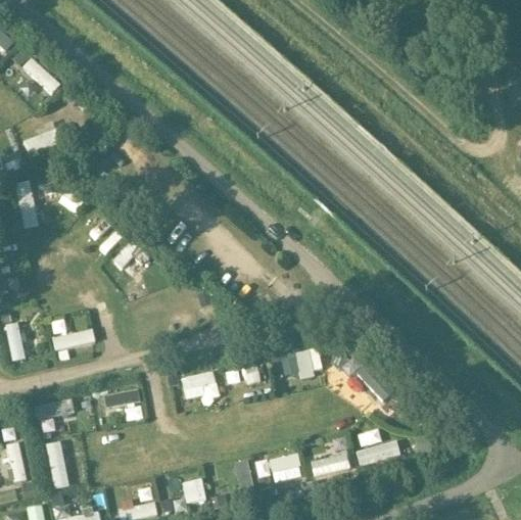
[(0,48),(3,52),(12,43),(0,30),(0,48)]
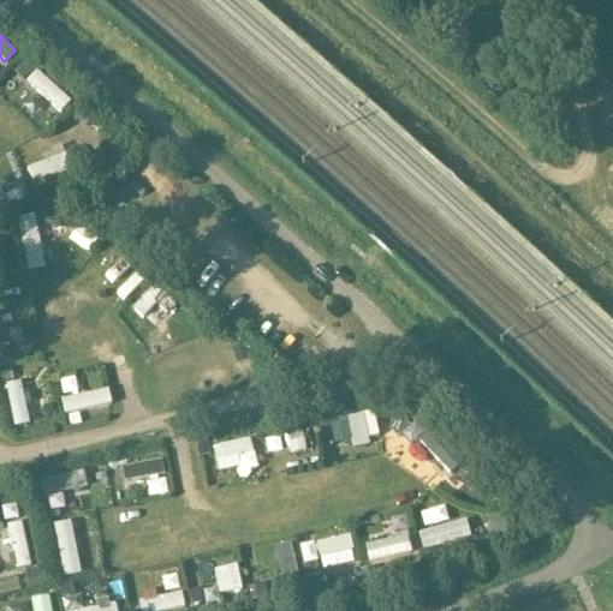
[(45,99),(59,111),(71,99),(35,67),(22,82),(28,88),(18,99),(33,112),(45,99)]
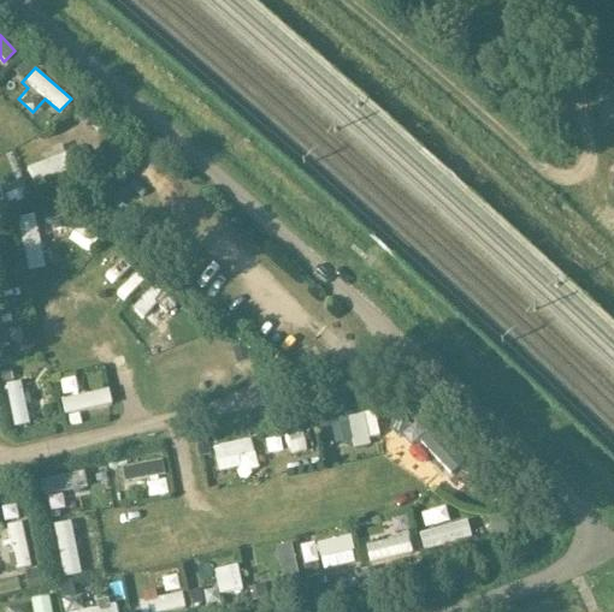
[(75,149),(27,164),(31,182),(81,166),(75,149)]
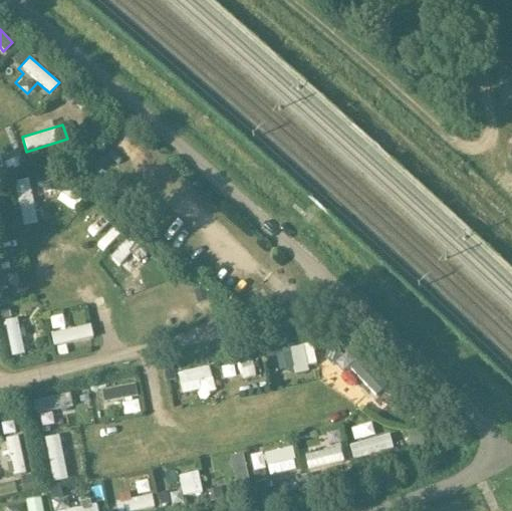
[(16,179),(21,225),(35,224),(30,178),(16,179)]
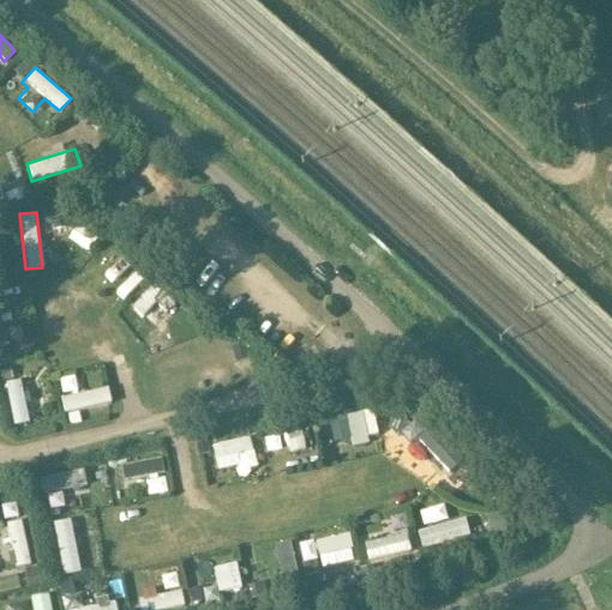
[(135,305),(150,319),(163,307),(148,291),(135,305)]
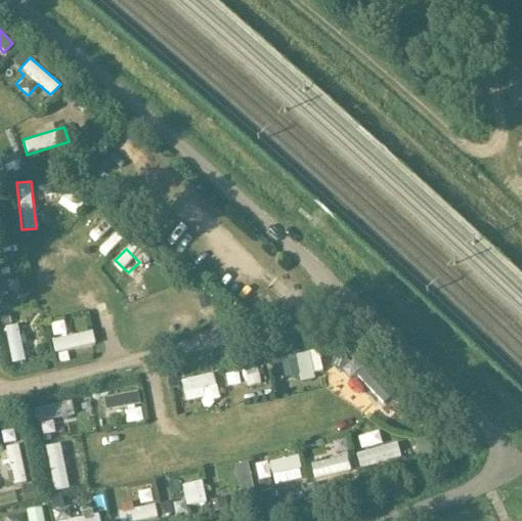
[(63,320),(51,321),(52,336),(64,336),(63,320)]
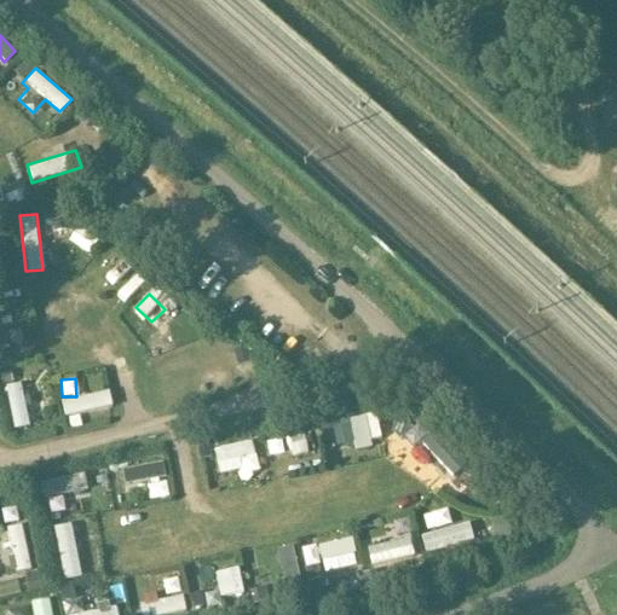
[(22,381),(6,383),(11,427),(27,424),(22,381)]
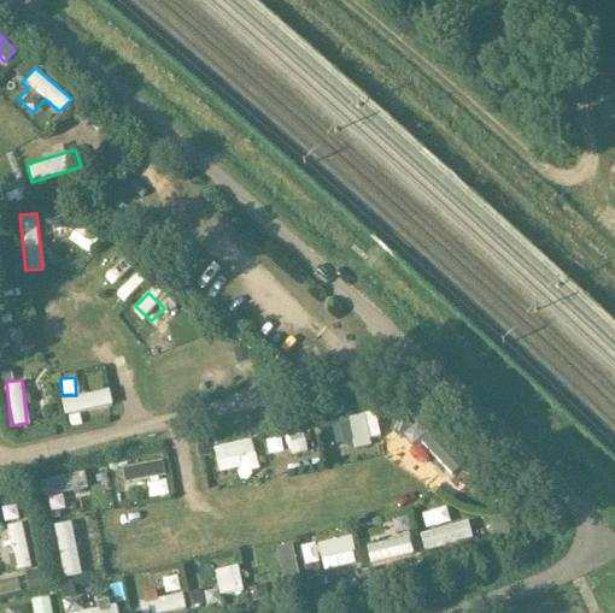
[(64,422),(109,418),(107,392),(63,395),(64,422)]
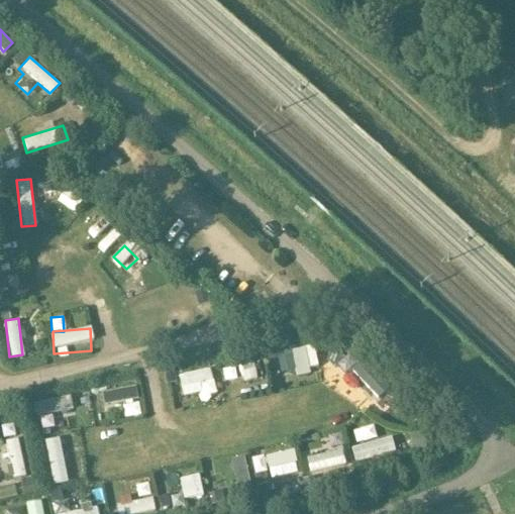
[(329,357),(376,400),(390,385),(342,342),(329,357)]
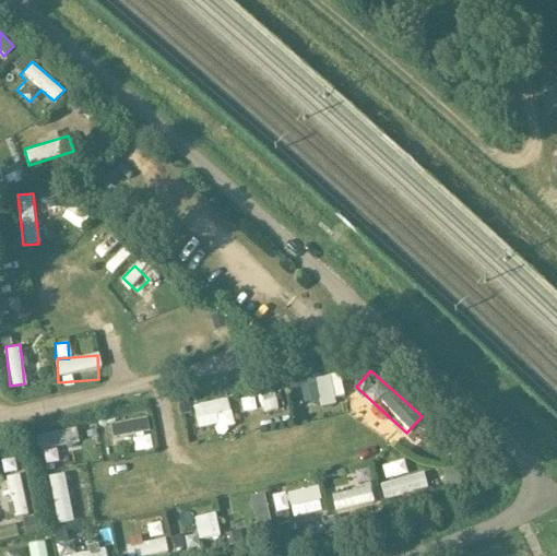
[(318,376),(319,400),(343,399),(342,375),(318,376)]
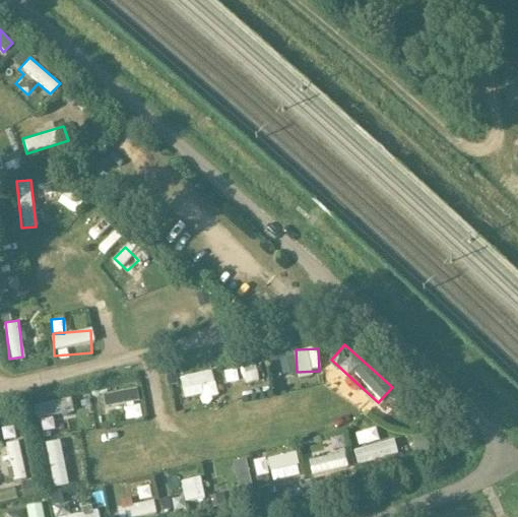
[(199,399),(217,394),(210,368),(179,376),(184,397),(198,393),(199,399)]
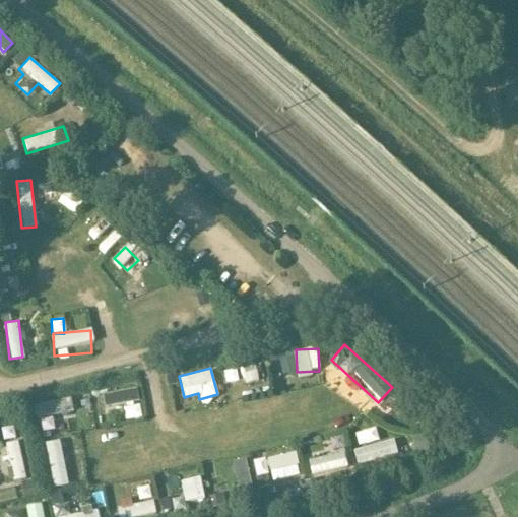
[(139,399),(137,386),(102,391),(104,404),(139,399)]
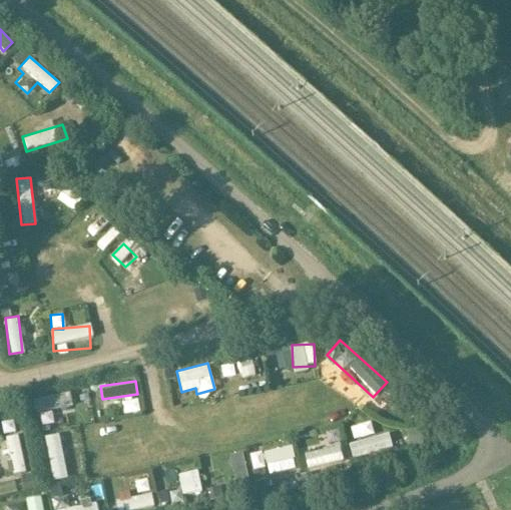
[(38,409),(72,403),(70,390),(36,396),(38,409)]
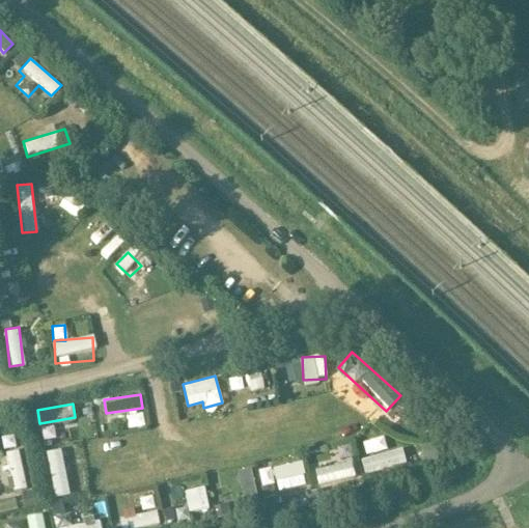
[(127,410),(128,425),(143,424),(142,409),(127,410)]
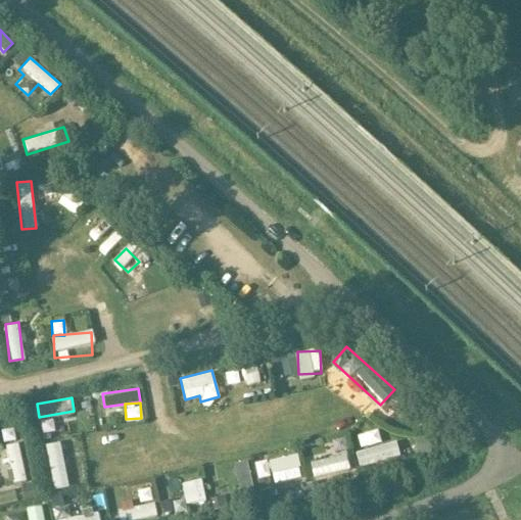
[(40,418),(43,431),(54,429),(51,416),(40,418)]
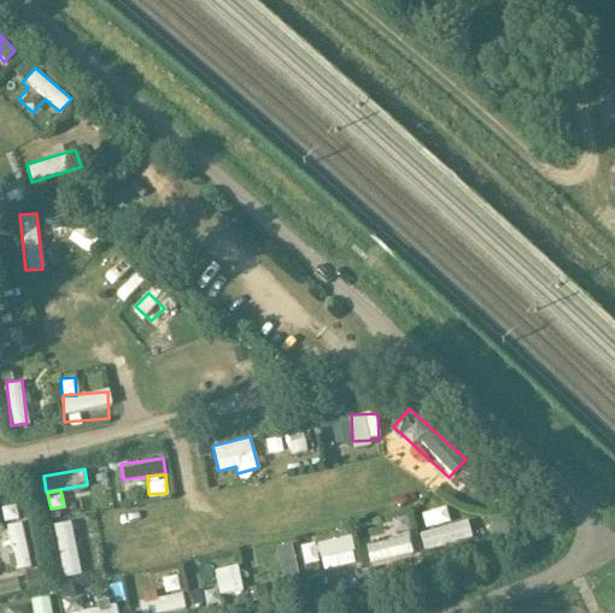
[(445,505),(431,508),(434,524),(450,520),(445,505)]
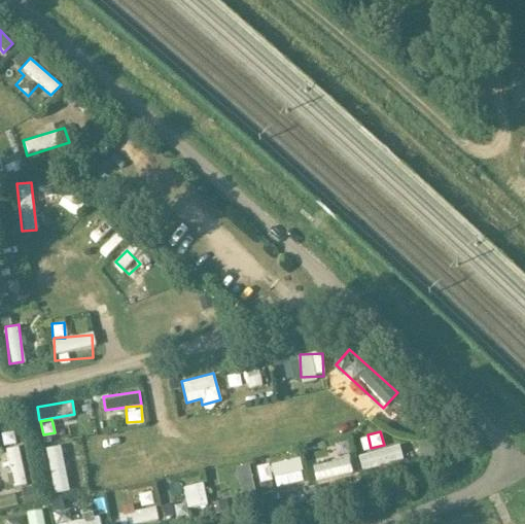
[(357,454),(361,469),(403,458),(398,443),(357,454)]
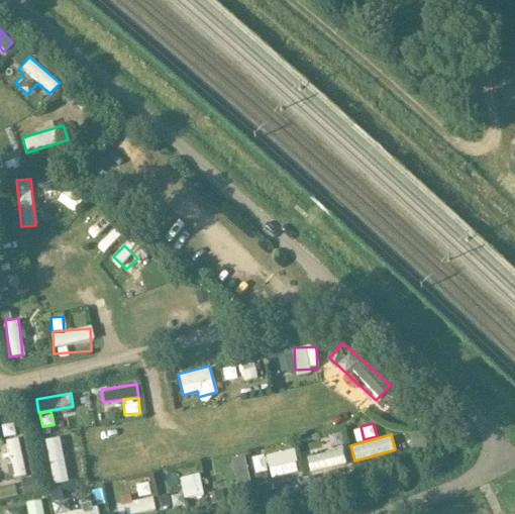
[(17,435),(4,438),(13,477),(26,474),(17,435)]
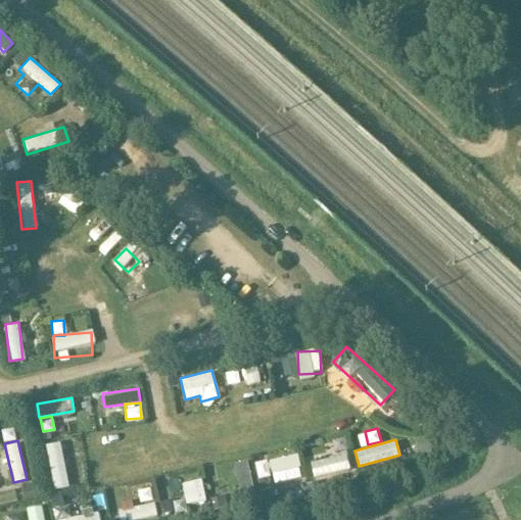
[(60,440),(45,443),(53,488),(68,485),(60,440)]
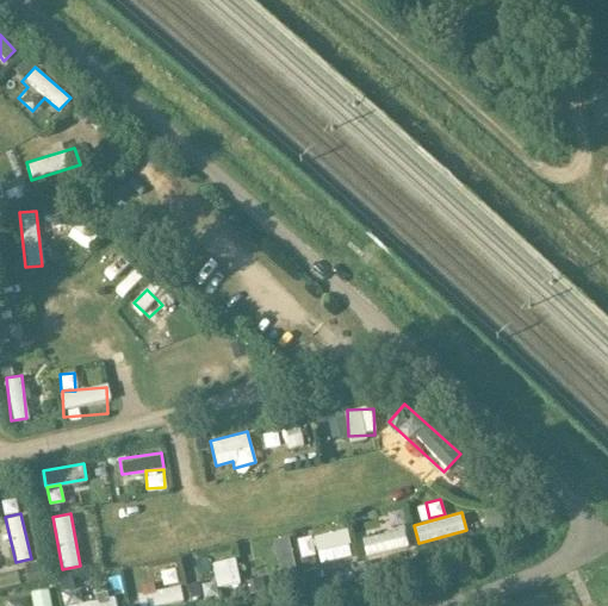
[(314,533),(318,562),(352,556),(347,528),(314,533)]
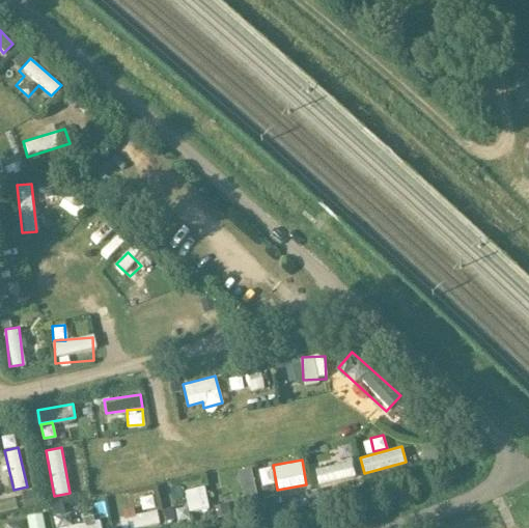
[(317,484),(355,475),(351,460),(314,469),(317,484)]
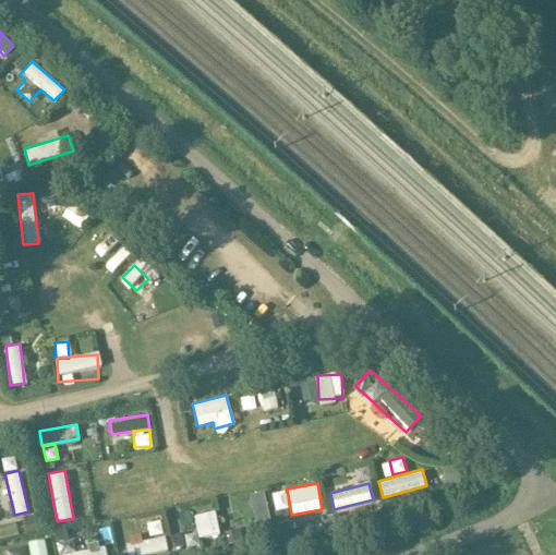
[(273,491),(274,508),(287,507),(285,490),(273,491)]
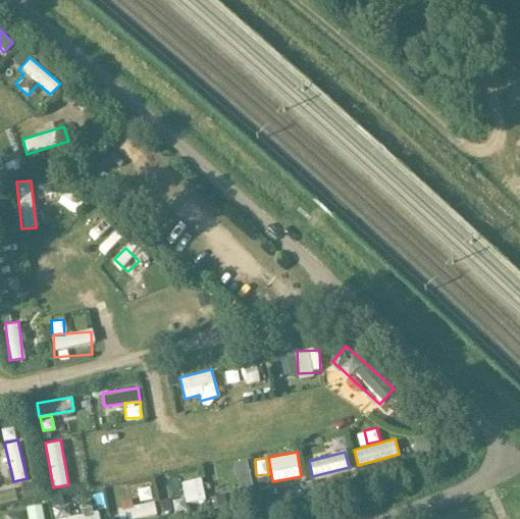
[(247,459),(232,462),(240,491),(254,488),(247,459)]
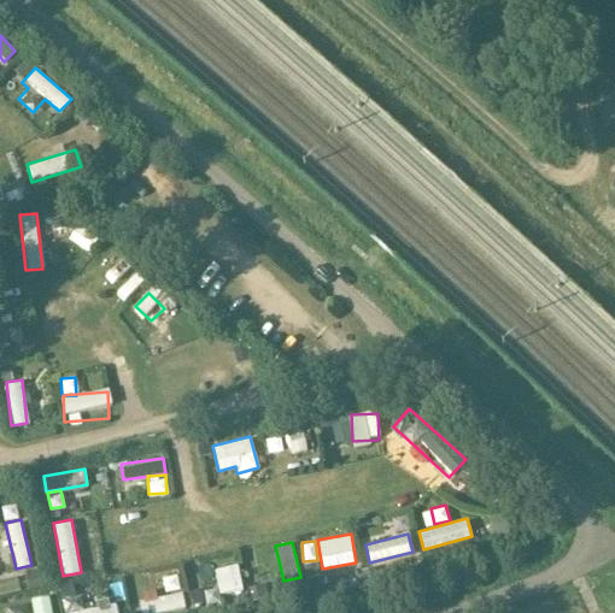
[(214,567),(220,594),(242,589),(236,563),(214,567)]
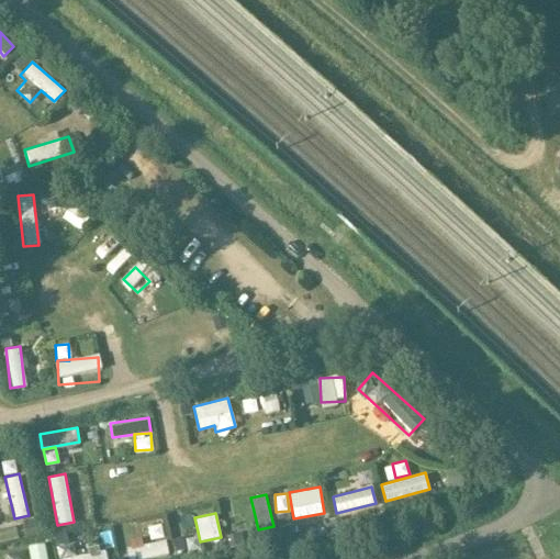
[(198,535),(169,539),(171,551),(200,547),(198,535)]
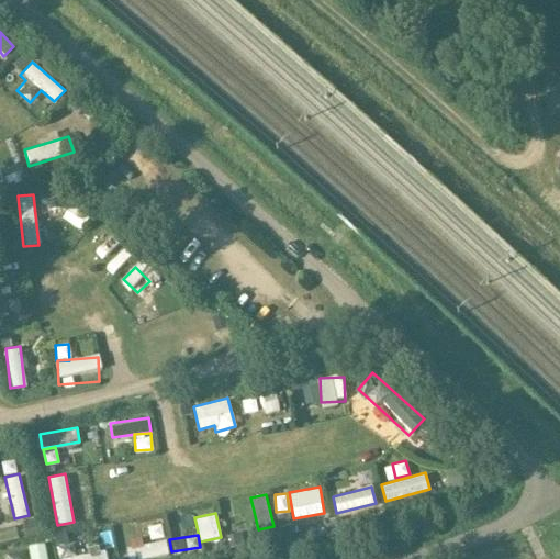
[(165,537),(127,549),(130,558),(145,558),(169,551),(165,537)]
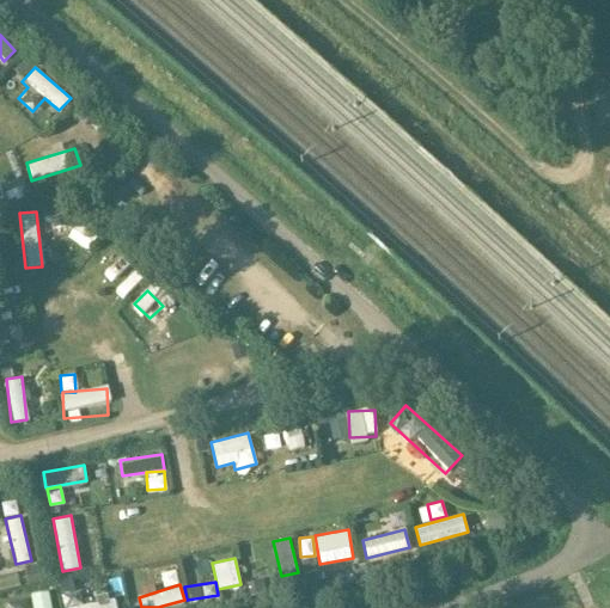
[(87,587),(61,591),(63,607),(115,607),(111,590),(90,595),(87,587)]
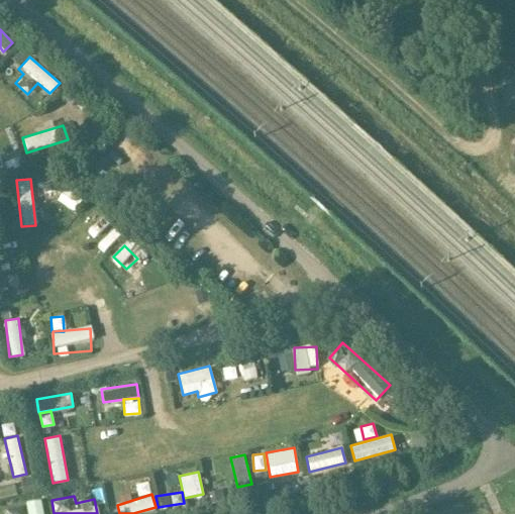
[(27,513),(43,513),(41,499),(25,502),(27,513)]
